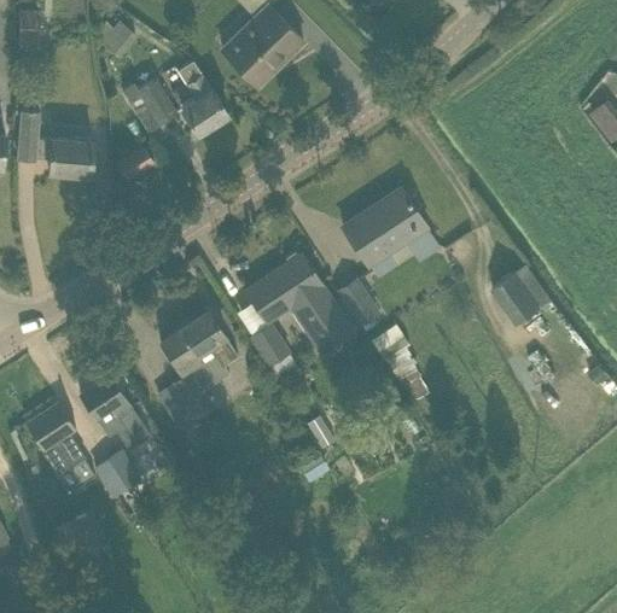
[(364,0),(378,15),(379,13),(394,0),(364,0)]
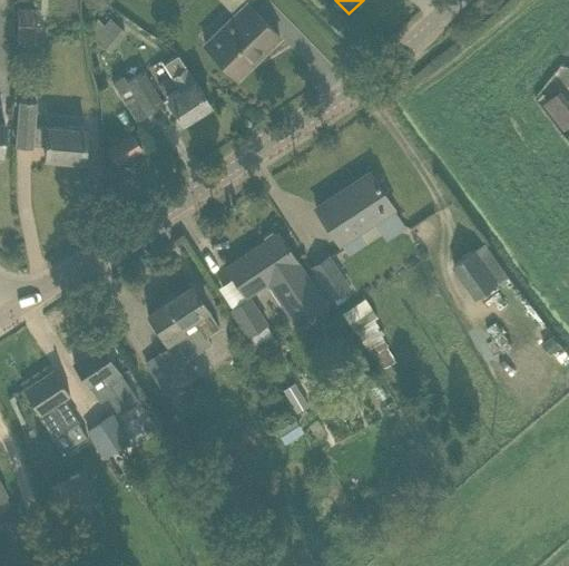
[(245,3),(203,45),(235,78),(236,77),(260,54),(263,57),(281,40),(245,3)]
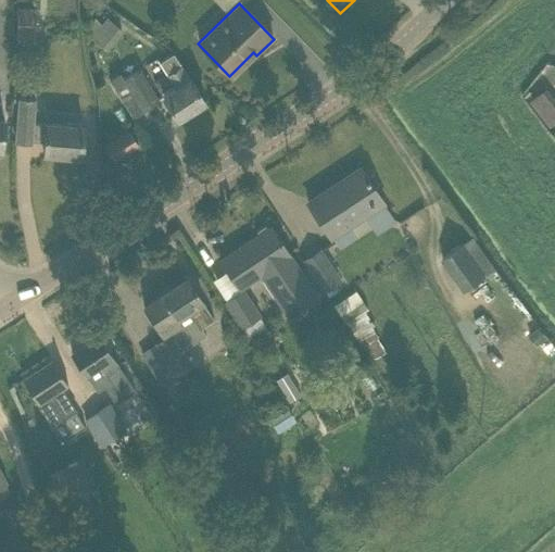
[(32,13),(32,10),(17,10),(16,45),(36,45),(36,13),(32,13)]
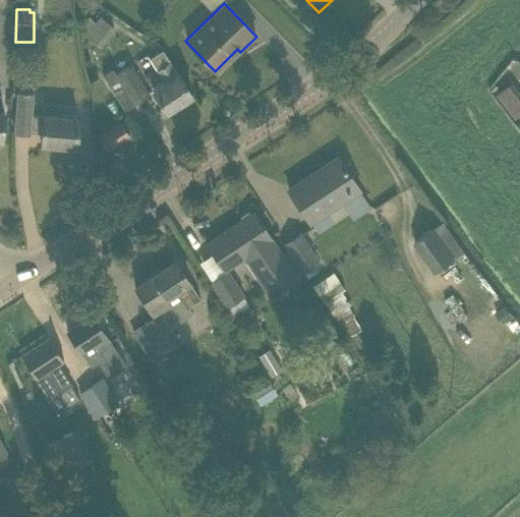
[(84,37),(89,40),(100,49),(115,31),(100,18),(84,37)]
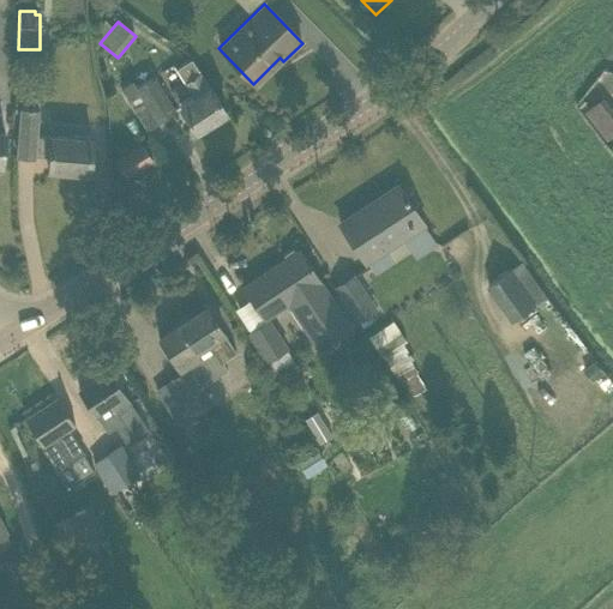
[(184,85),(170,94),(179,108),(184,115),(197,136),(227,116),(214,96),(192,61),(175,72),(184,85)]
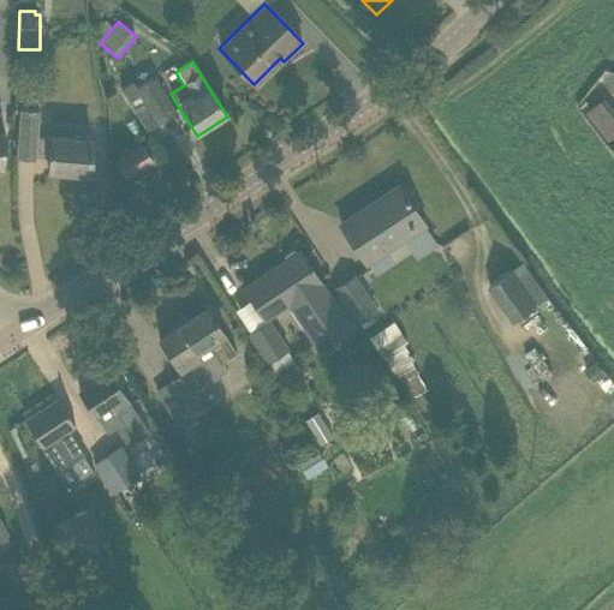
[(121,90),(148,132),(177,113),(154,78),(137,89),(133,83),(121,90)]
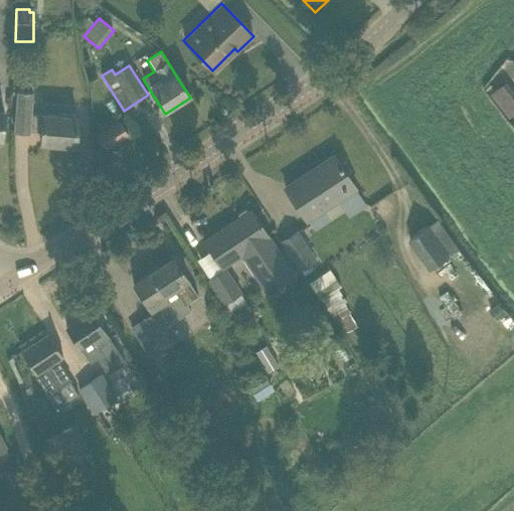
[(512,120),(513,119),(513,93),(508,84),(494,96),(512,120)]
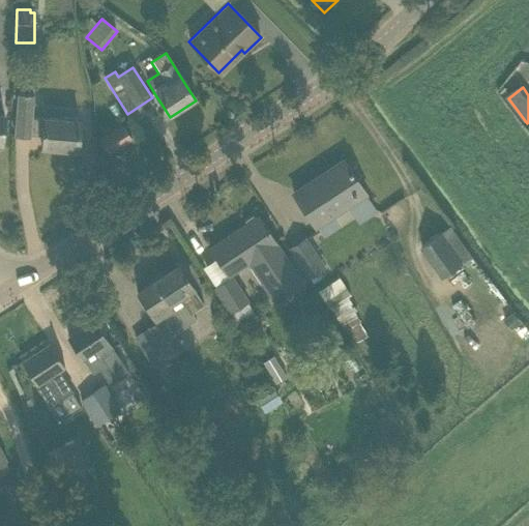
[(32,119),(34,97),(19,96),(16,138),(30,139),(30,138),(42,139),(41,149),(78,152),(81,120),(42,117),(42,120),(32,119)]
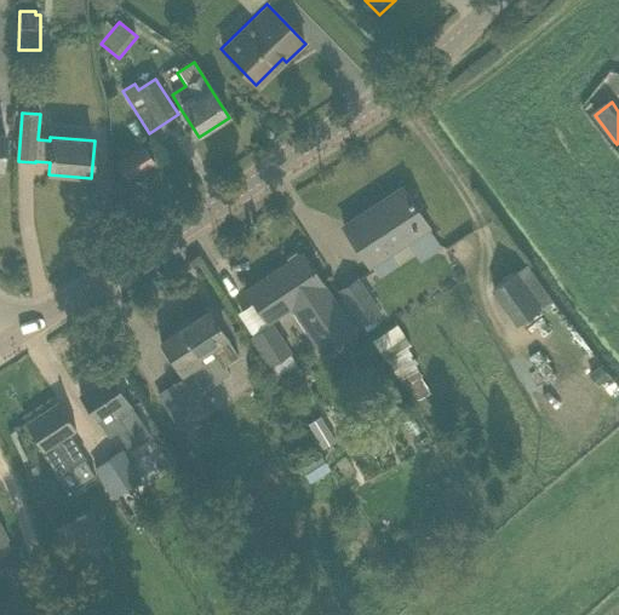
[(118,166),(127,182),(154,165),(144,149),(118,166)]
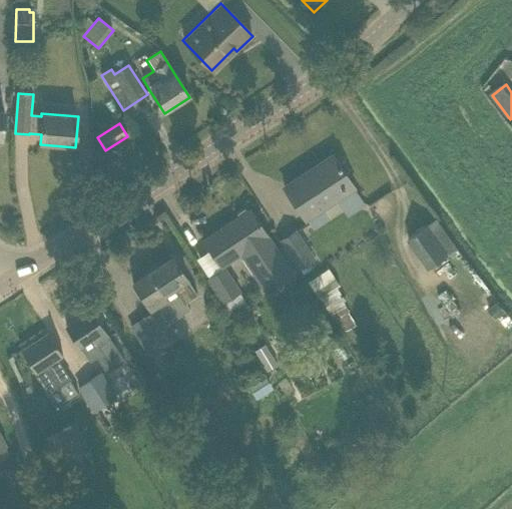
[(289,194),(288,194),(307,223),(324,211),(330,219),(343,211),(337,203),(355,191),(333,158),(318,168),(321,173),(289,194)]
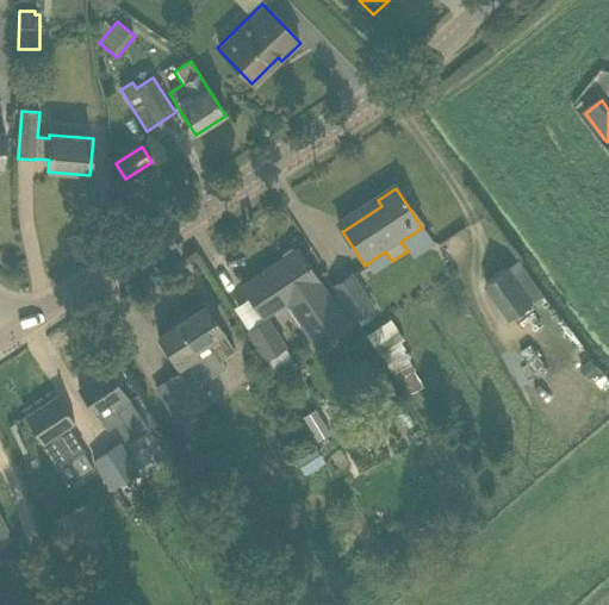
[(284,262),(243,289),(263,322),(246,334),(265,363),(287,348),(267,318),(285,306),(316,351),(349,330),(311,273),(298,253),(294,255),(293,253),(289,250),(281,255),(281,260),(284,262)]
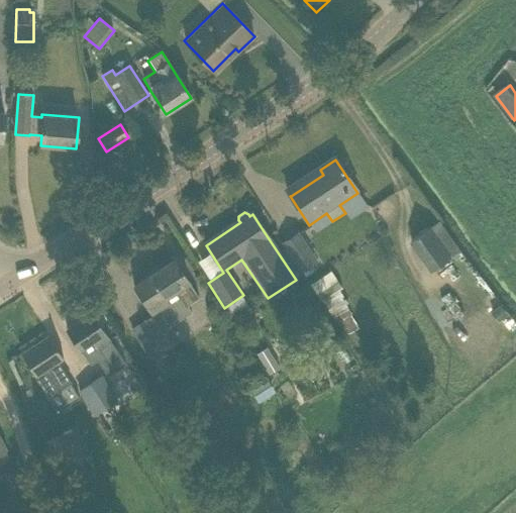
[(410,242),(431,273),(461,251),(440,221),(410,242)]
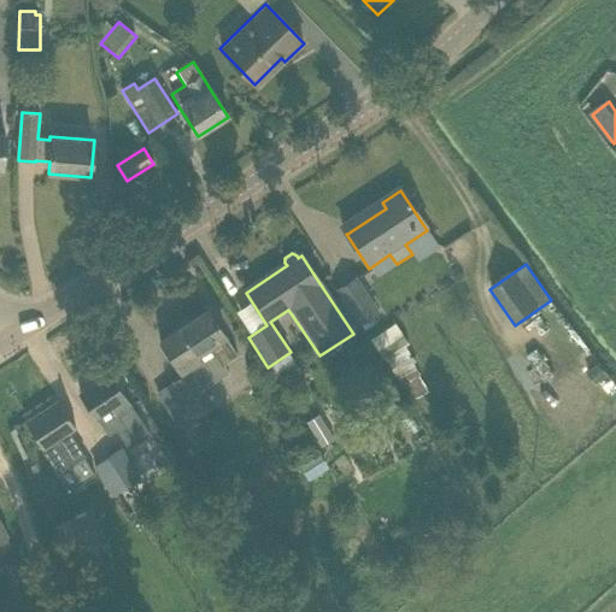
[(335,290),(358,325),(380,312),(357,277),(335,290)]
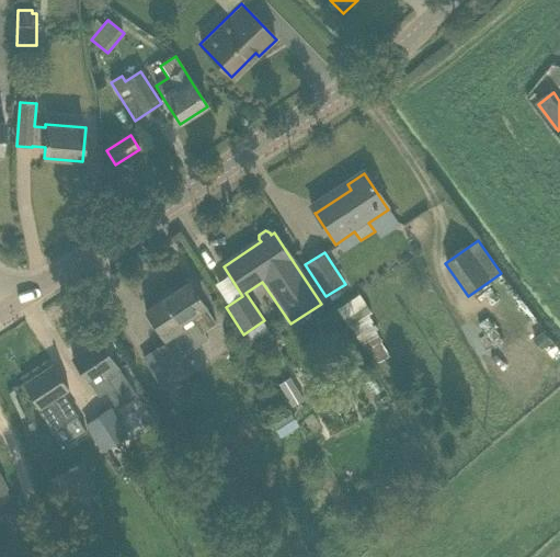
[(167,339),(169,342),(156,352),(176,382),(195,370),(185,354),(207,340),(203,332),(216,325),(189,283),(146,311),(164,340),(167,339)]
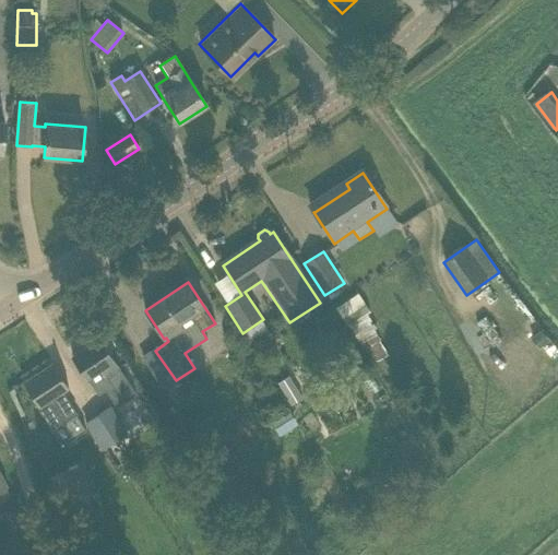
[(359,296),(339,306),(359,354),(381,344),(359,296)]
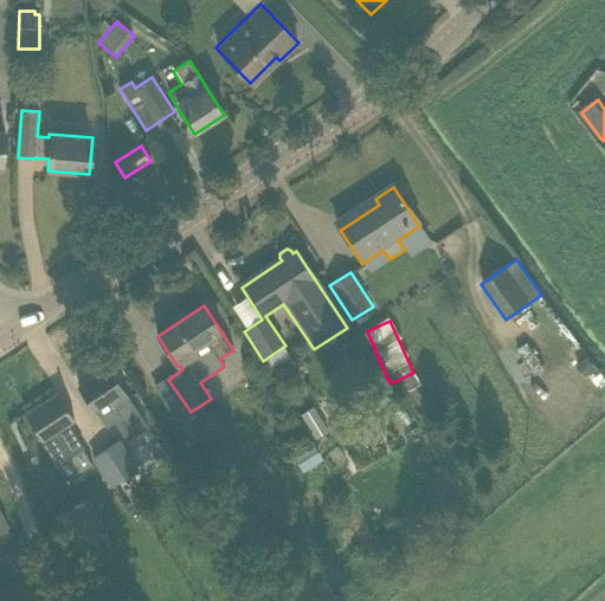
[(590,361),(578,369),(587,381),(598,373),(590,361)]
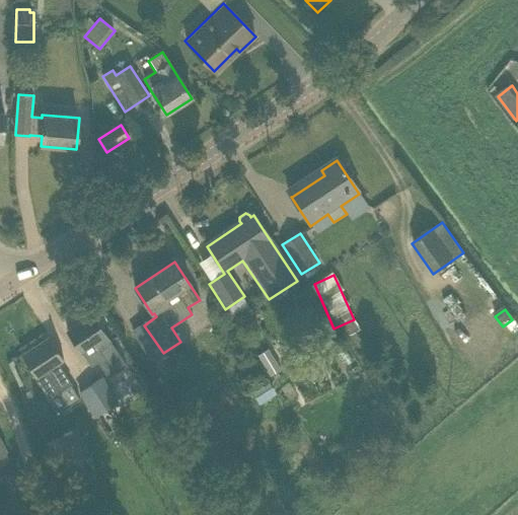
[(91,367),(98,362),(108,378),(125,367),(91,316),(67,333),(80,353),(81,352),(91,367)]
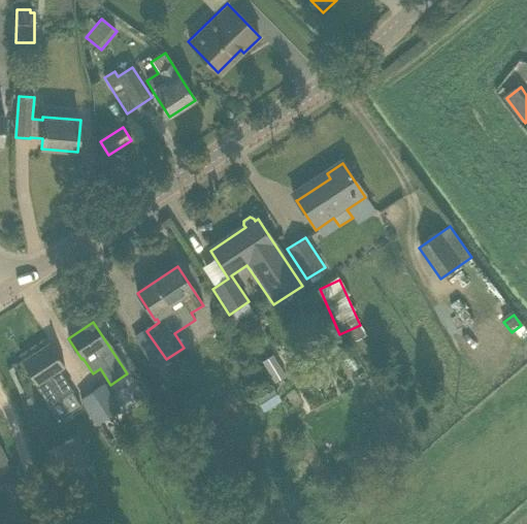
[(65,368),(61,362),(50,346),(22,363),(50,406),(73,392),(60,371),(65,368)]
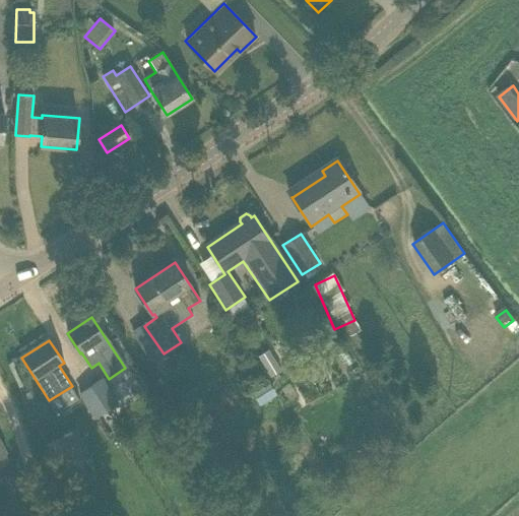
[(266,350),(254,358),(264,375),(276,367),(266,350)]
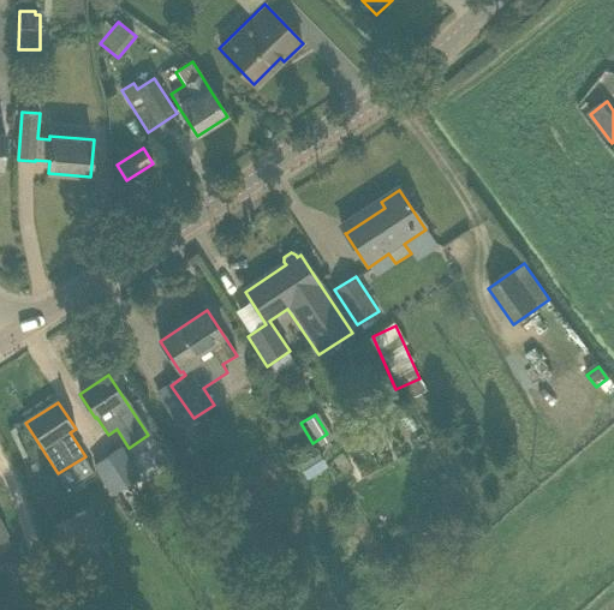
[(340,424),(346,431),(356,431),(359,423),(355,414),(345,416),(340,424)]
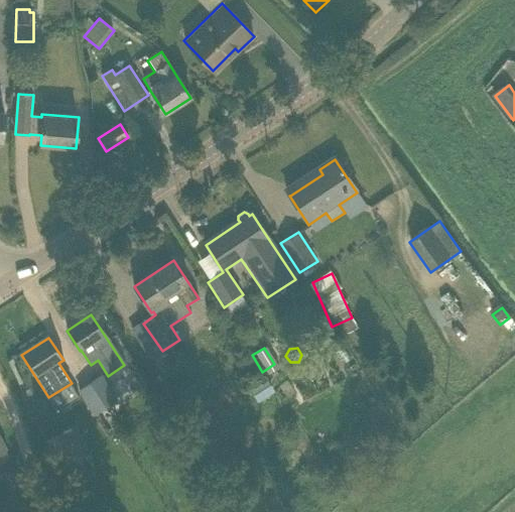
[(103,376),(90,384),(105,408),(118,400),(103,376)]
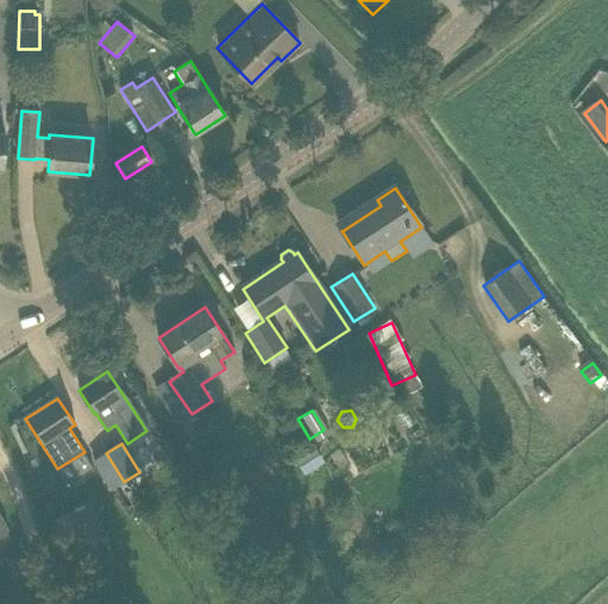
[(124,482),(106,453),(92,463),(111,491),(124,482)]
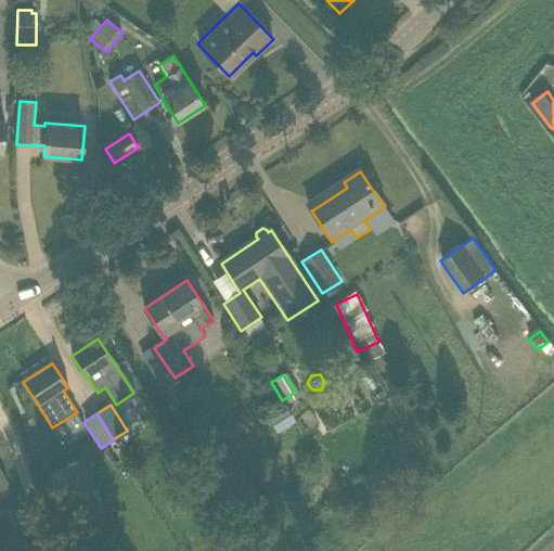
[(0,514),(18,505),(0,471),(0,514)]
